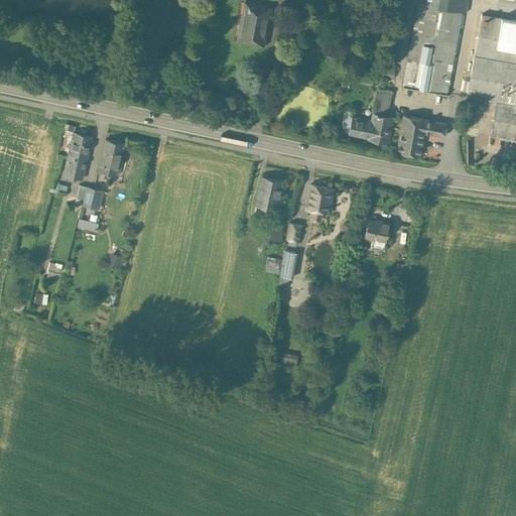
[(406,0),(406,1),(419,3),(403,87),(448,95),(466,12),(469,13),(471,0),(406,0)]
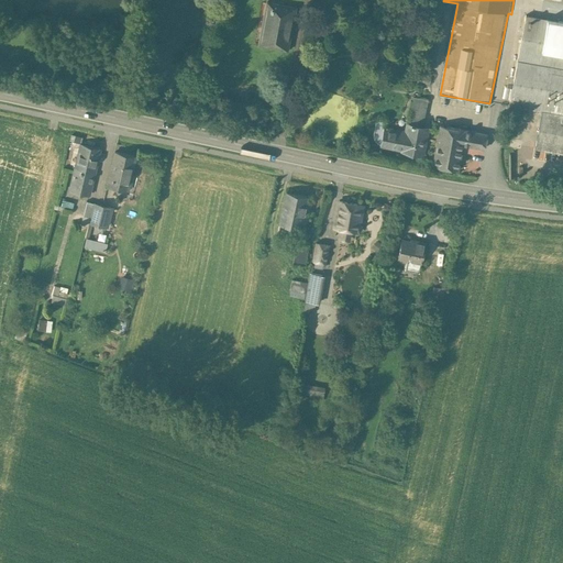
[(296,9),(274,4),(272,15),(266,14),(263,34),(264,34),(262,45),(288,50),(296,9)]
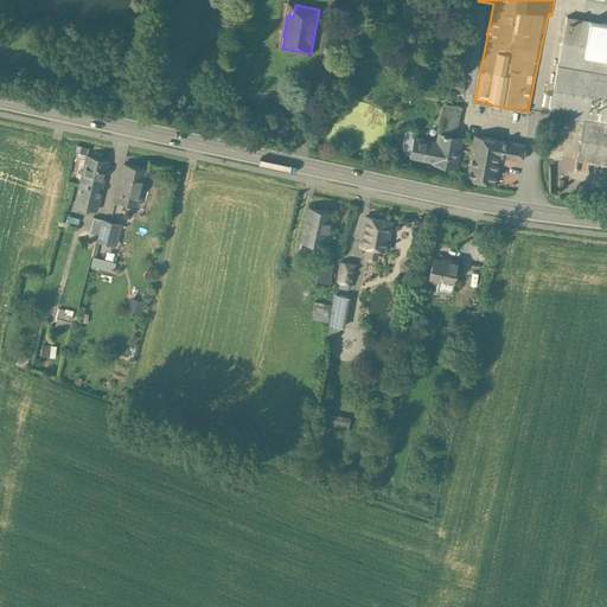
[(606,23),(567,17),(550,113),(585,119),(606,122),(606,23)]
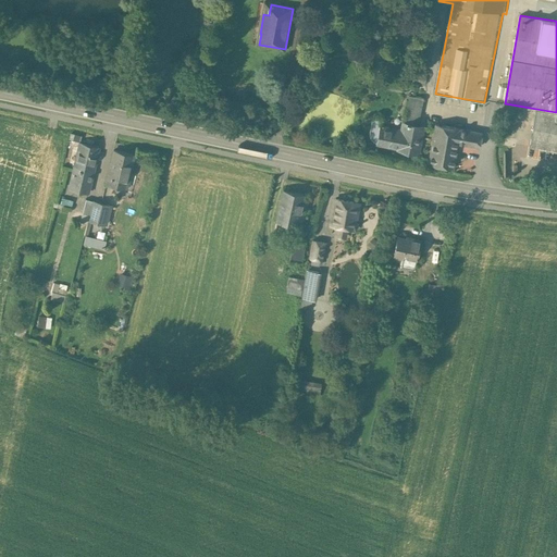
[(434,63),(404,57),(400,73),(431,79),(434,63)]
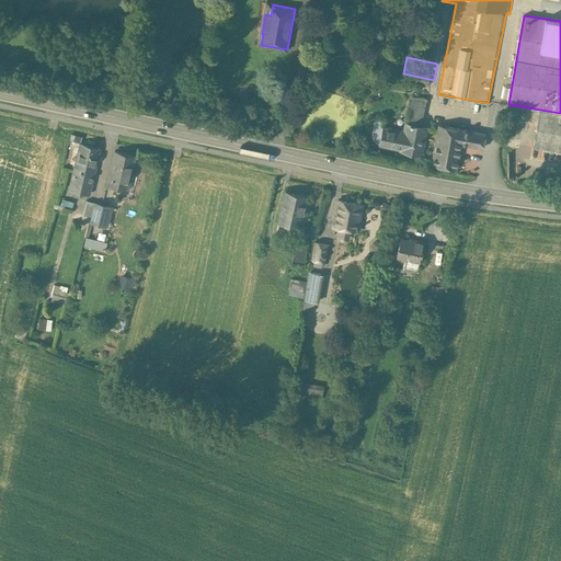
[(427,101),(412,98),(404,134),(387,129),(385,127),(379,127),(376,129),(375,132),(375,134),(375,136),(376,139),(378,141),(381,141),(381,145),(401,149),(400,151),(420,156),(426,129),(421,128),(425,110),(427,101)]
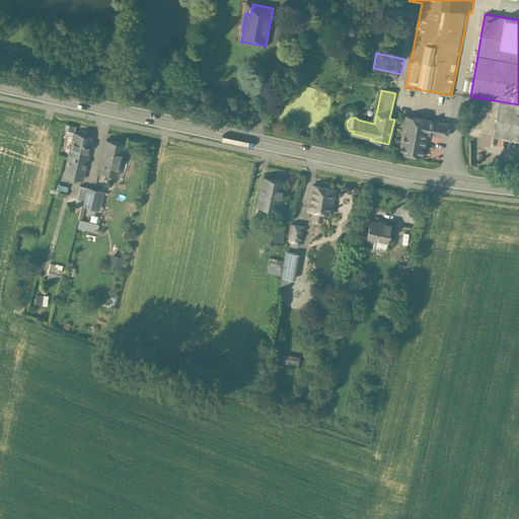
[(518,104),(500,101),(494,137),(518,141),(518,104)]
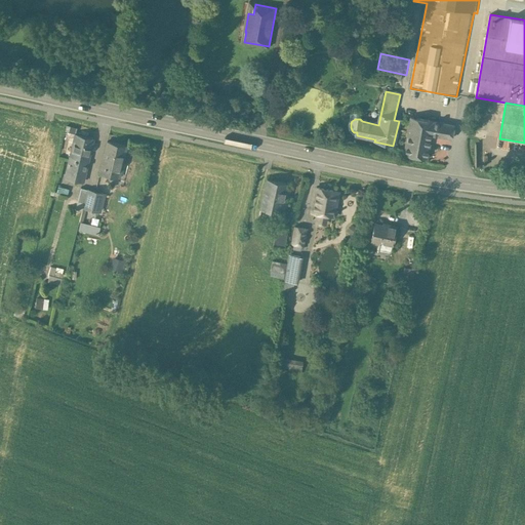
[(436,122),(412,117),(405,154),(429,158),(433,135),(436,122)]
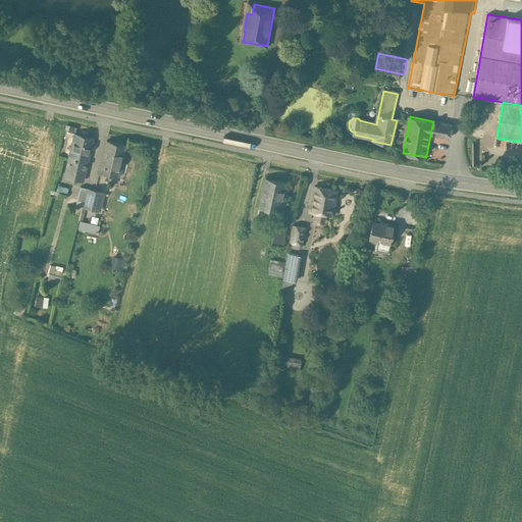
[(453,125),(433,121),(430,135),(451,138),(453,125)]
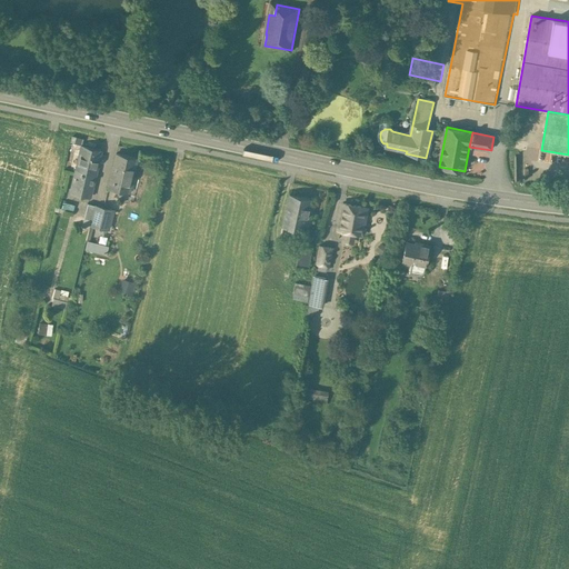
[(89,197),(90,197),(96,176),(95,176),(101,150),(81,146),(76,171),(70,192),(80,195),(80,192),(90,195),(89,197)]
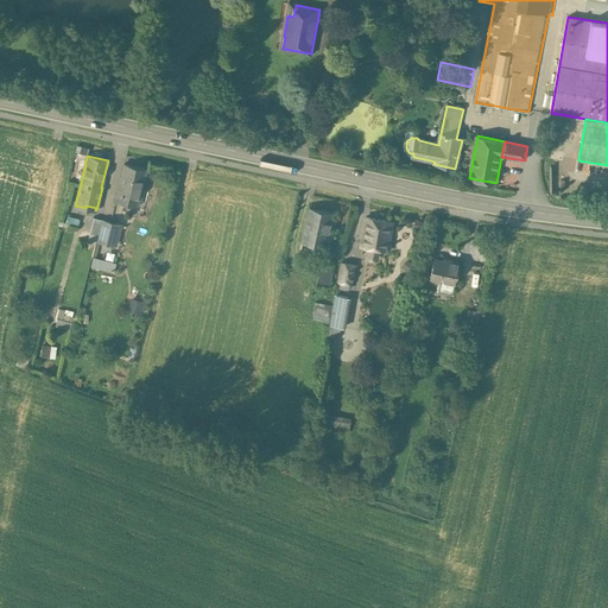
[(124,163),(115,200),(138,206),(146,169),(124,163)]
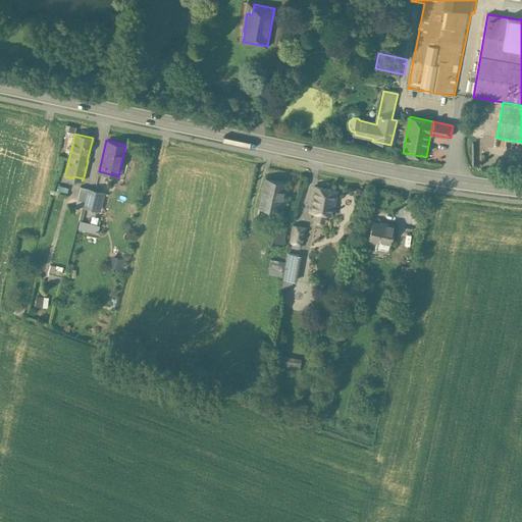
[(284,181),(265,177),(259,207),(278,212),(280,205),(284,206),(286,194),(288,191),(283,190),(284,181)]
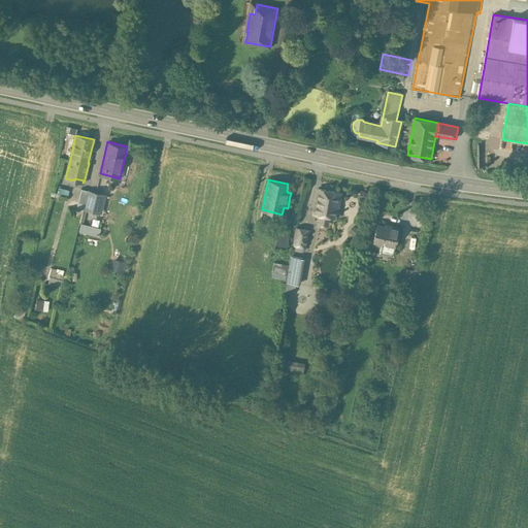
[(85,204),(88,190),(81,189),(77,202),(85,204)]
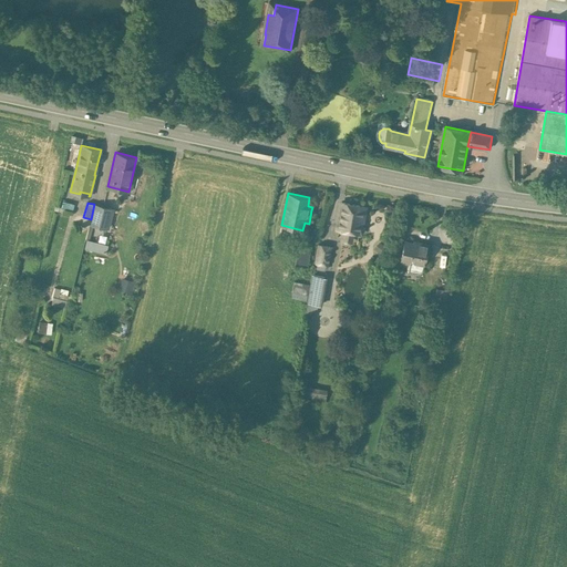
[(366,207),(342,203),(340,213),(363,218),(366,207)]
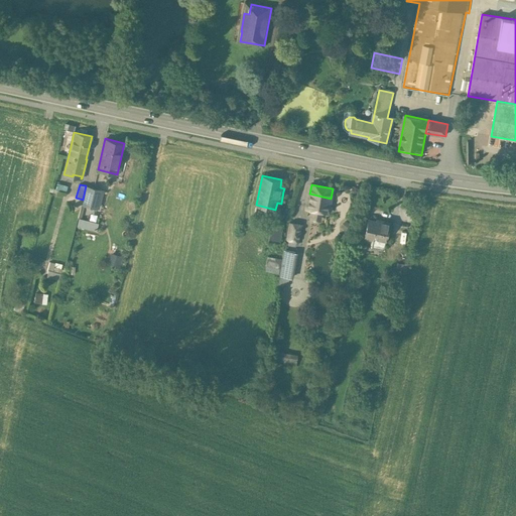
[(102,189),(86,185),(83,200),(82,204),(84,205),(98,208),(102,189)]
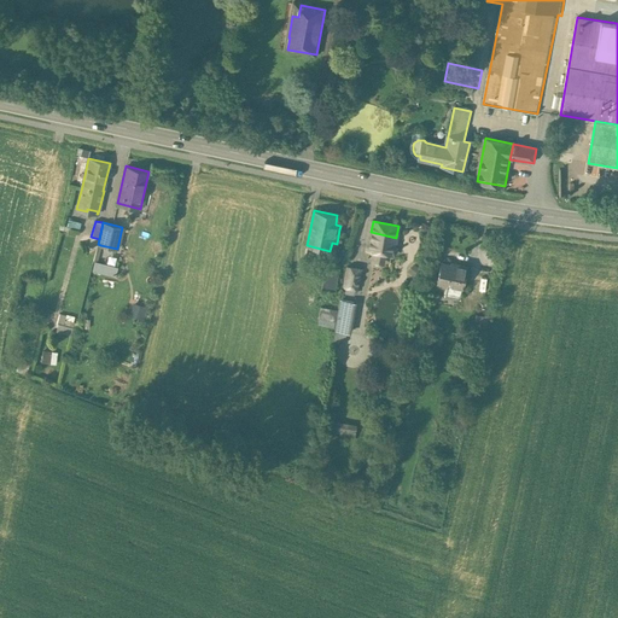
[(396,238),(371,232),(367,249),(392,254),(396,238)]
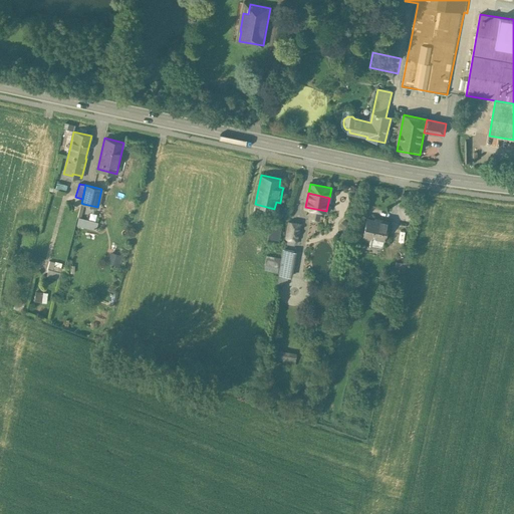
[(81,203),(82,199),(75,197),(73,204),(80,206),(81,203)]
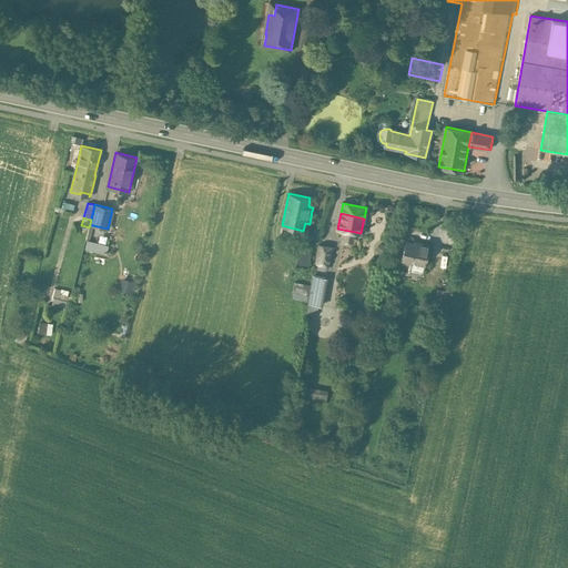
[(303,231),(282,225),(280,232),(302,236),(303,231)]
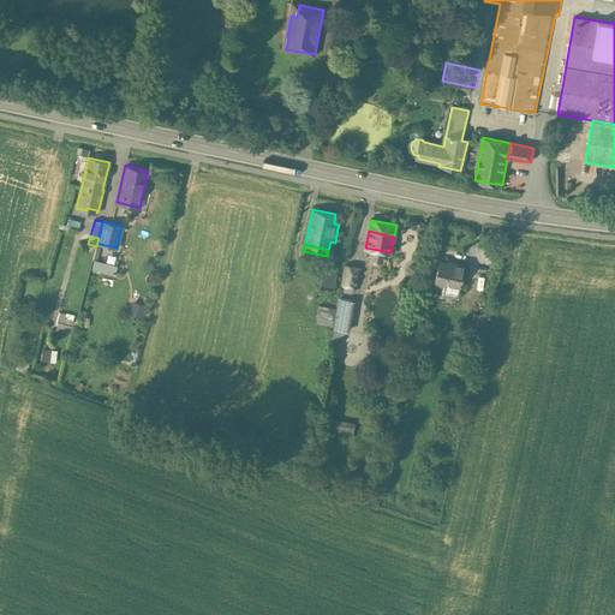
[(96,261),(95,261),(93,269),(114,275),(117,266),(96,261)]
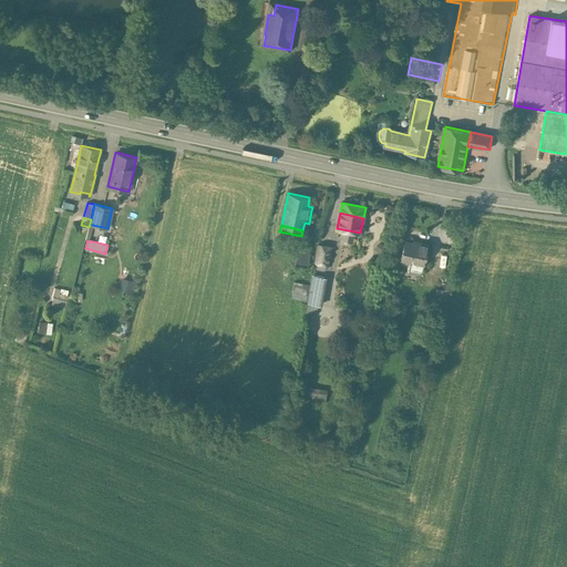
[(295,264),(307,266),(311,244),(299,241),(295,264)]
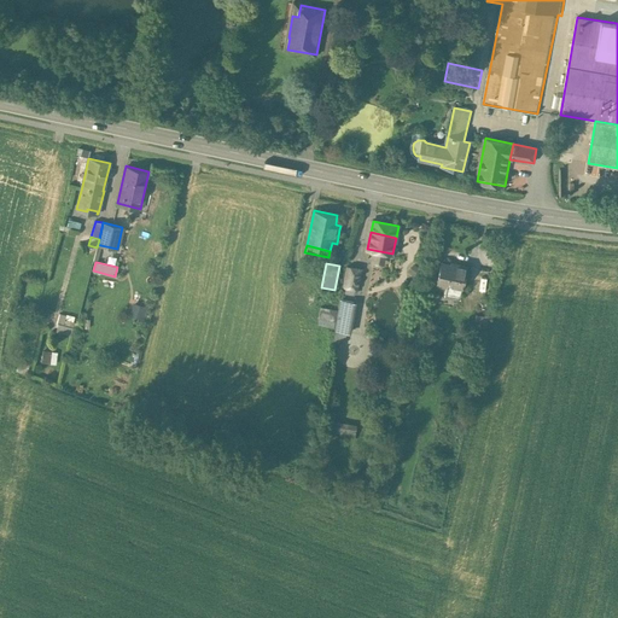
[(456,267),(441,263),(436,287),(445,290),(444,295),(459,298),(467,268),(456,266),(456,267)]
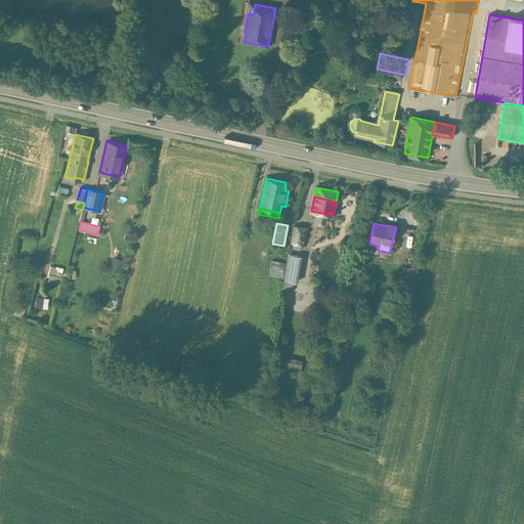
[(306,228),(294,226),(291,243),(293,243),(300,244),(301,244),(303,245),(306,228)]
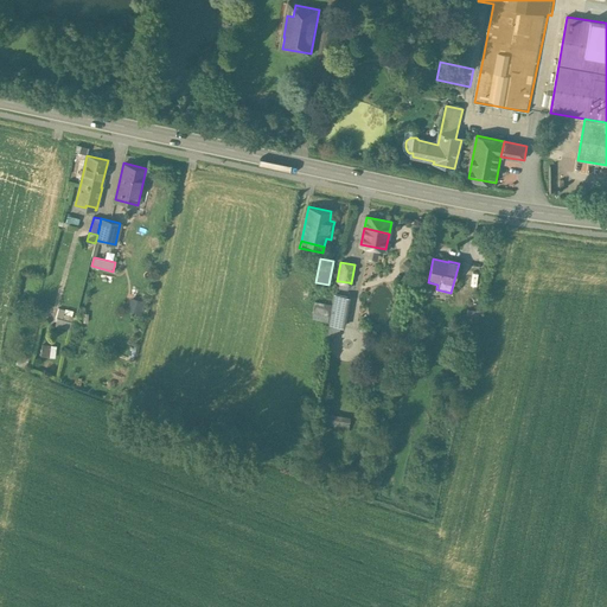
[(347,296),(334,294),(328,324),(342,326),(347,296)]
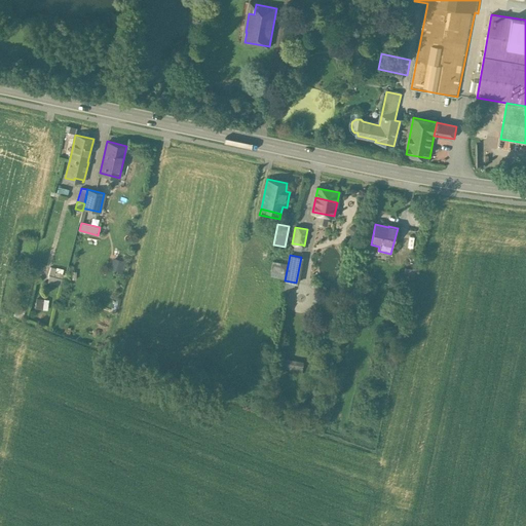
[(287,263),(272,261),(271,269),(285,272),(287,263)]
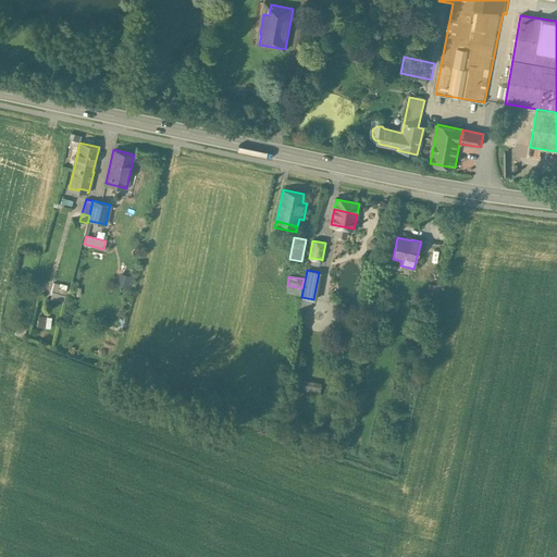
[(53,281),(51,298),(65,300),(67,283),(53,281)]
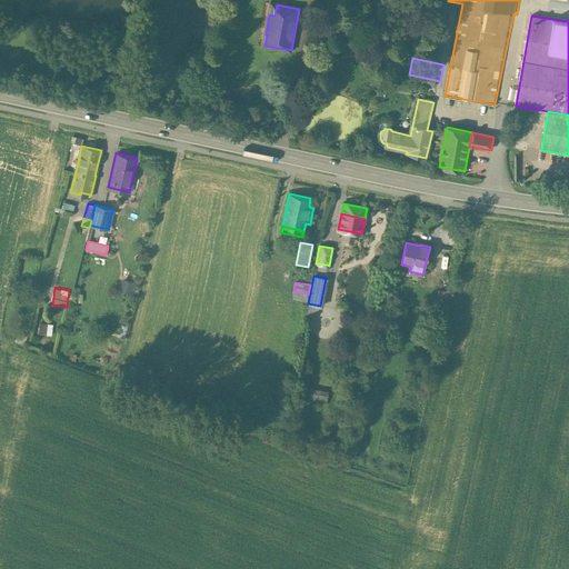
[(308,295),(293,291),(291,298),(307,301),(308,295)]
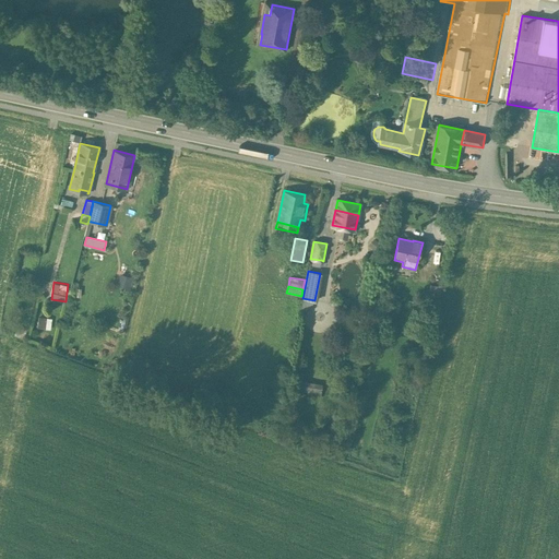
[(314,300),(302,298),(300,311),(305,313),(314,300)]
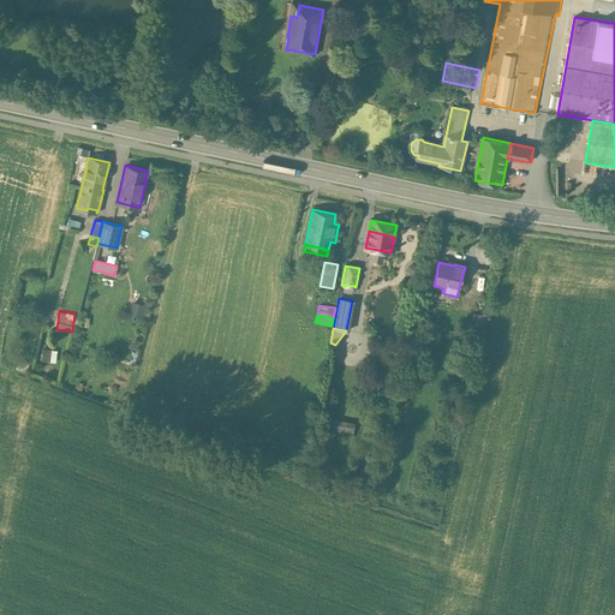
[(55,362),(58,350),(43,347),(41,359),(55,362)]
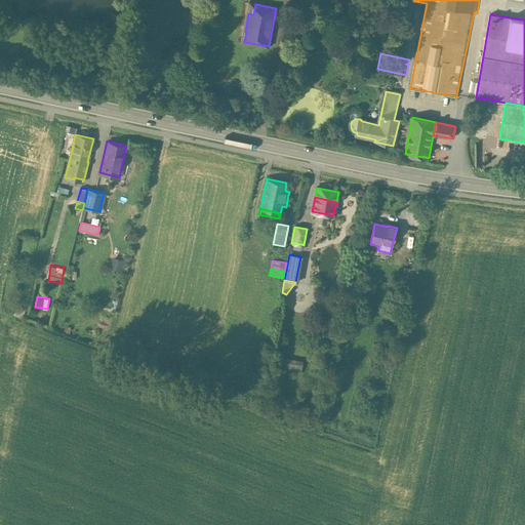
[(301,362),(281,358),(279,371),(299,375),(301,362)]
